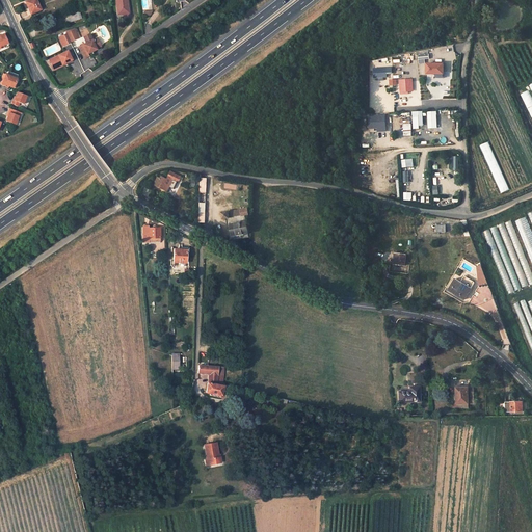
[(36,0),(29,0),(26,2),(29,10),(30,9),(32,14),(41,9),(36,0)]
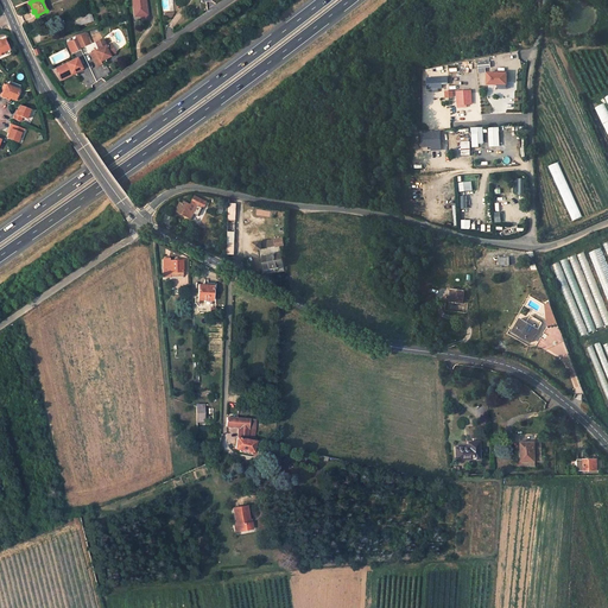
[(145,0),(132,0),(135,17),(147,14),(145,0)]
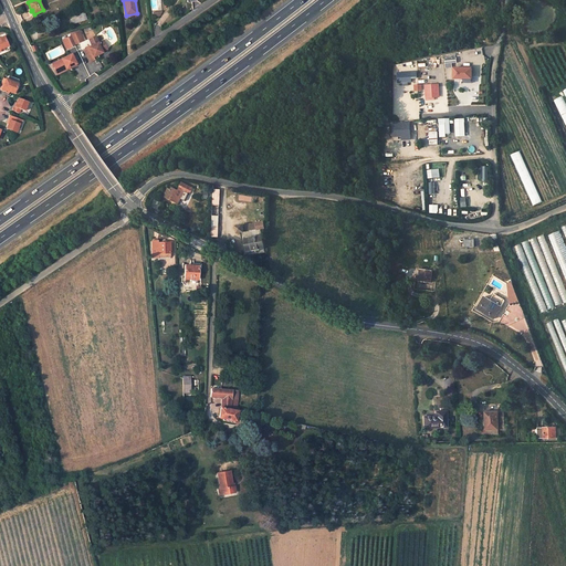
[(85,12),(70,17),(72,24),(87,20),(85,12)]
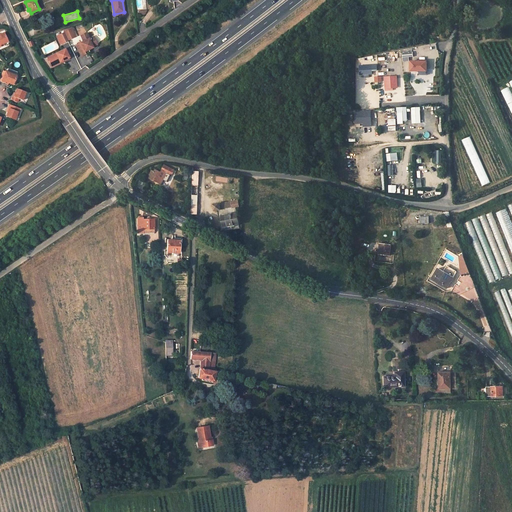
[(75,36),(71,27),(63,30),(63,31),(67,39),(75,36)]
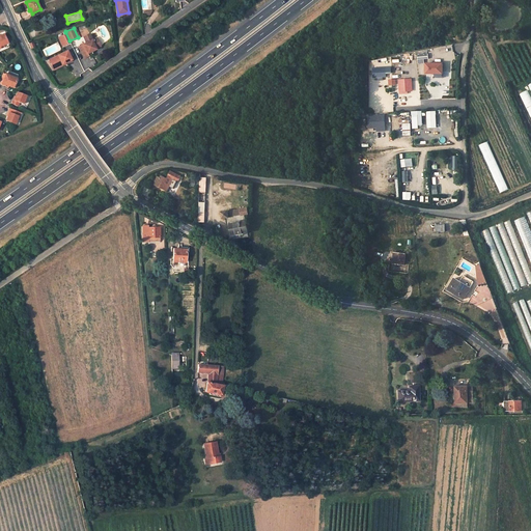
[(70,40),(65,32),(61,35),(65,44),(71,42),(70,40)]
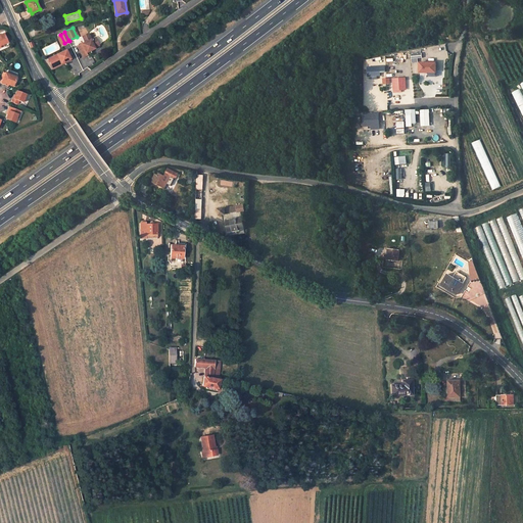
[(85,43),(78,46),(83,57),(88,55),(87,53),(91,51),(96,48),(95,48),(95,47),(99,44),(96,38),(92,40),(90,34),(83,37),(85,43)]
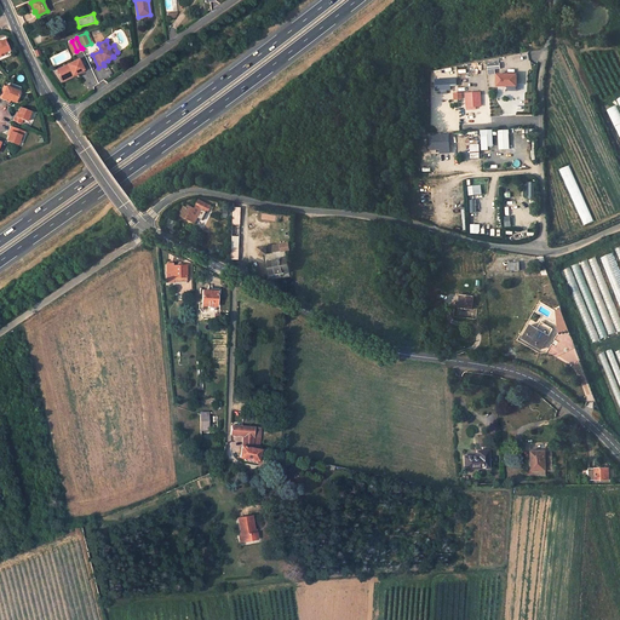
[(79,58),(57,68),(62,78),(73,73),(73,74),(84,69),(79,58)]
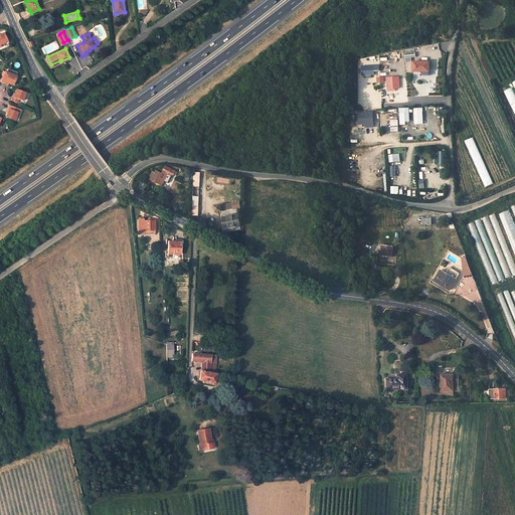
[(412,61),(412,57),(416,57),(416,52),(406,52),(406,61),(412,61)]
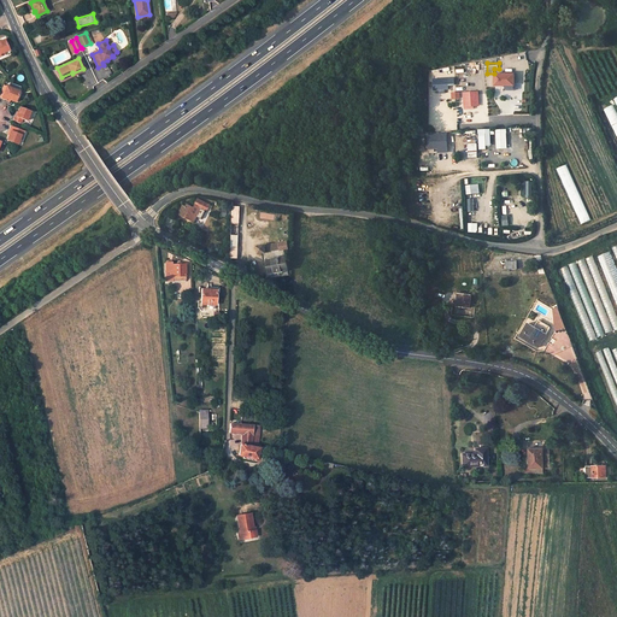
[(494,74),(494,86),(500,86),(500,89),(507,89),(507,86),(513,86),(515,74),(513,74),(504,74),(494,74)]
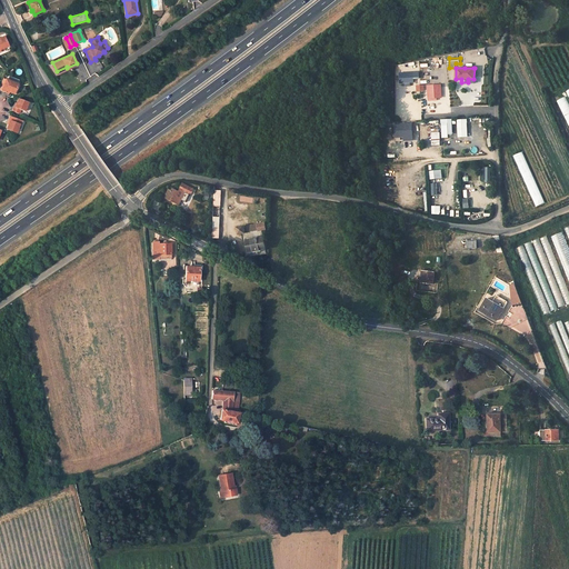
[(415,72),(400,72),(400,83),(415,83),(415,72)]
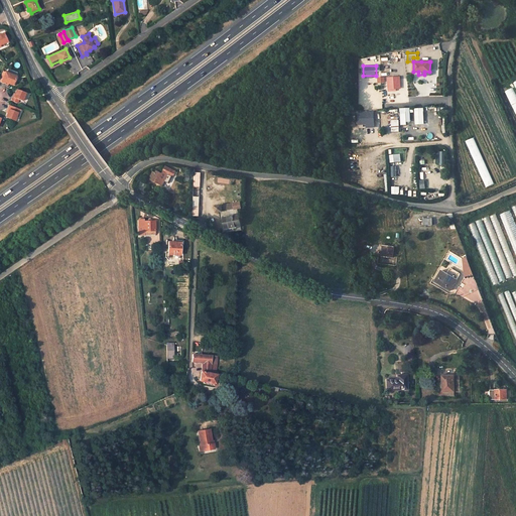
[(13,85),(16,76),(5,72),(1,82),(5,83),(5,82),(9,83),(13,85)]
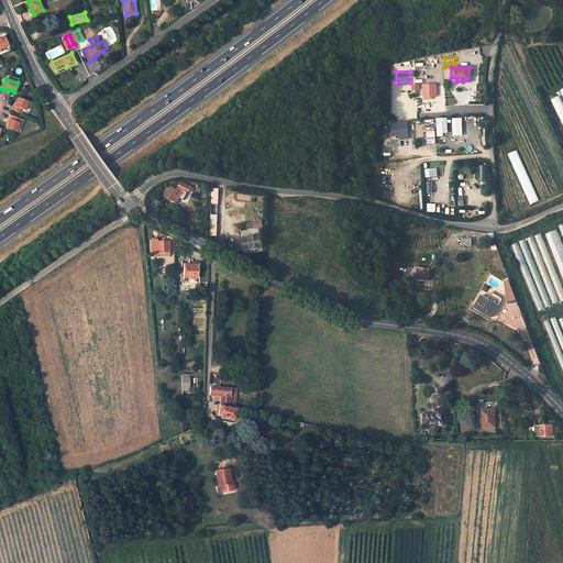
[(423,98),(438,97),(437,84),(423,84),(423,98)]
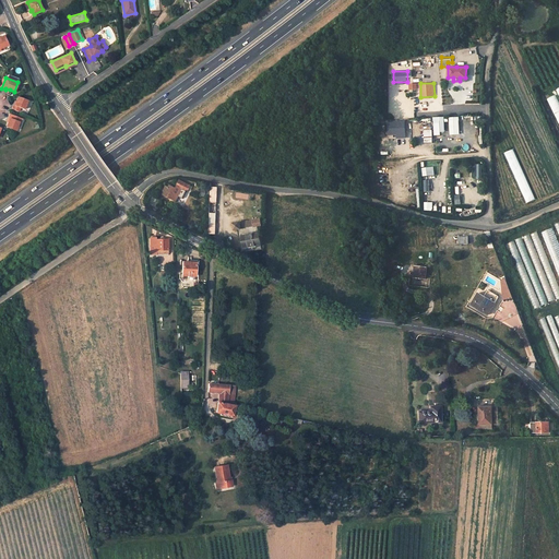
[(548,98),(558,125),(558,100),(556,95),(548,98)]
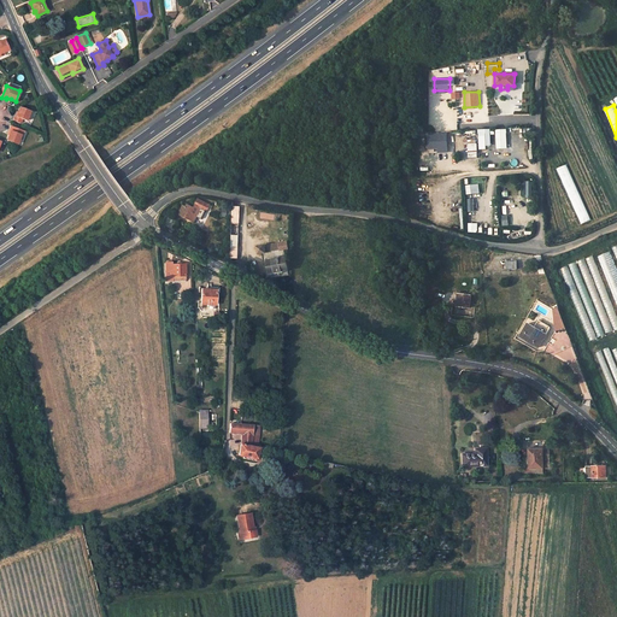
[(30,111),(21,107),(19,106),(18,112),(16,116),(15,116),(13,119),(22,123),(23,118),(27,121),(30,111)]
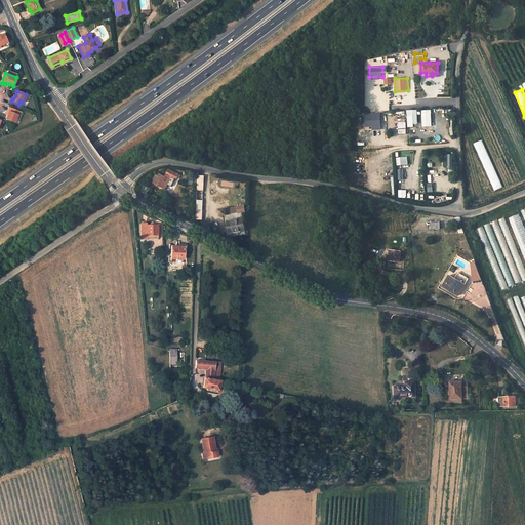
[(6,119),(15,122),(18,115),(19,115),(21,111),(9,107),(8,111),(9,111),(8,115),(6,119)]
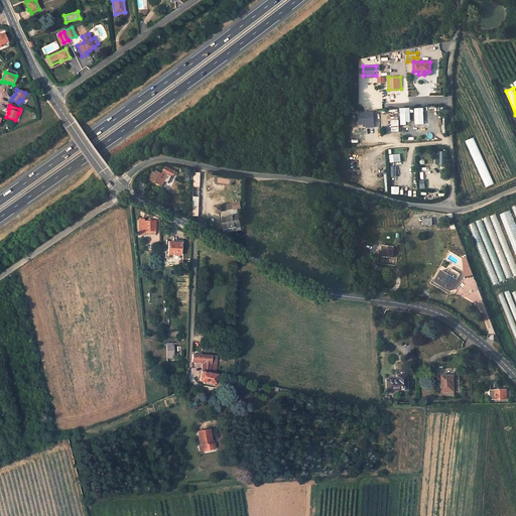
[(412,134),(421,134),(421,125),(412,125),(412,134)]
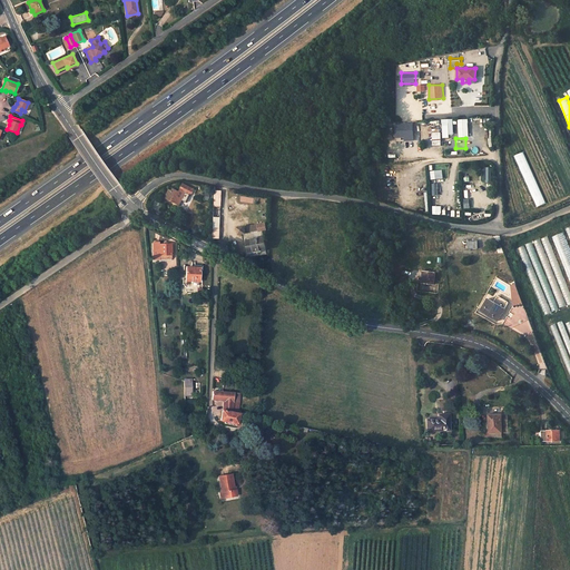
[(431,170),(431,179),(443,179),(443,170),(431,170)]
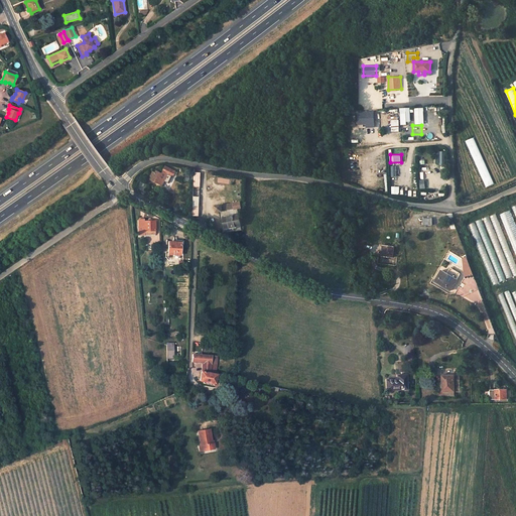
[(149,178),(162,185),(167,174),(170,176),(170,174),(173,175),(175,171),(166,166),(163,171),(162,173),(156,170),(155,172),(152,171),(149,178)]
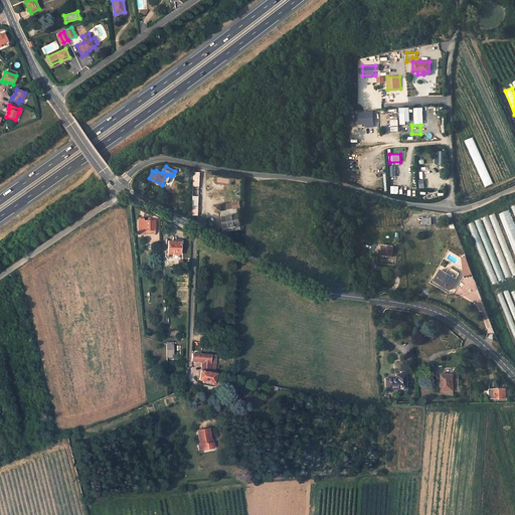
[(239,202),(215,206),(216,212),(218,211),(220,218),(223,217),(225,227),(240,225),(237,208),(240,207),(239,202)]
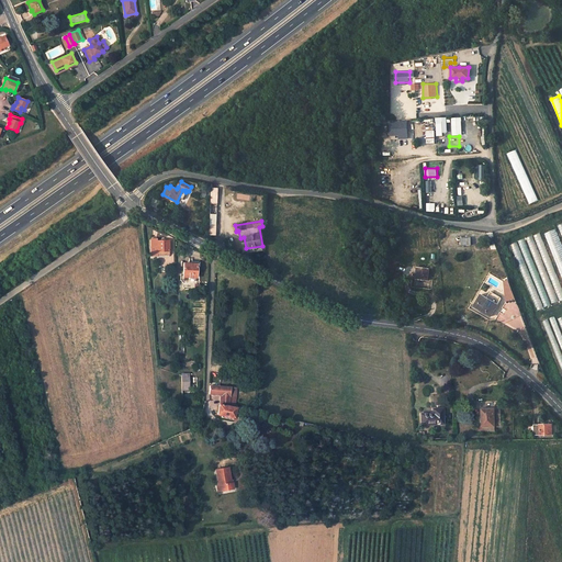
[(561,245),(557,229),(546,234),(561,278),(561,245)]
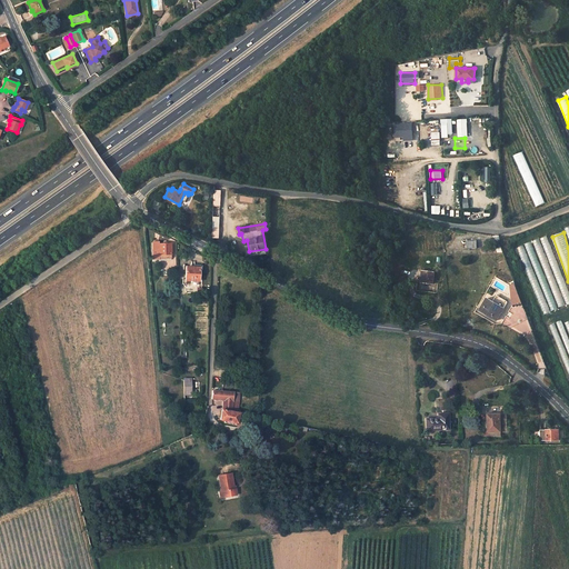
[(558,308),(568,303),(568,293),(547,237),(540,239),(539,239),(533,241),(535,245),(526,248),(525,246),(519,248),(526,267),(531,265),(535,271),(529,273),(543,312),(558,307),(558,308)]
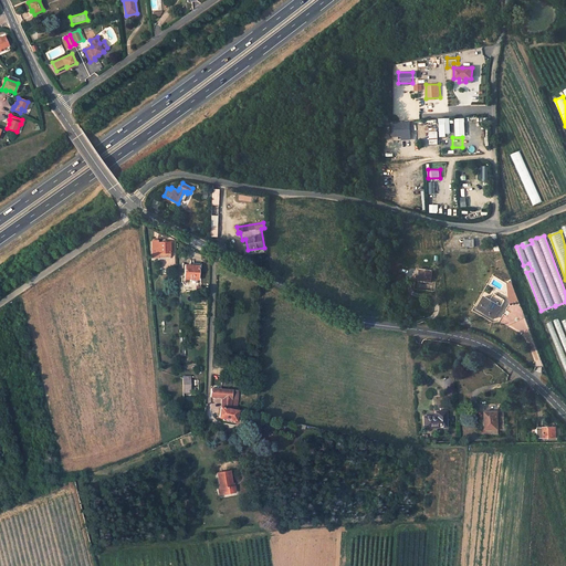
[(152,241),(153,258),(158,257),(158,254),(170,254),(170,242),(158,243),(158,241),(152,241)]
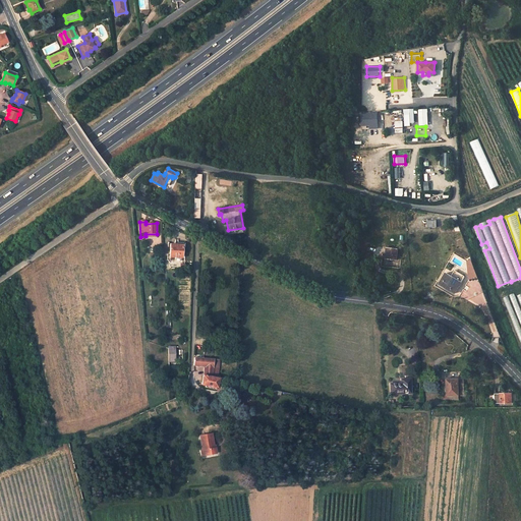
[(170,244),(170,256),(182,257),(182,244),(170,244)]
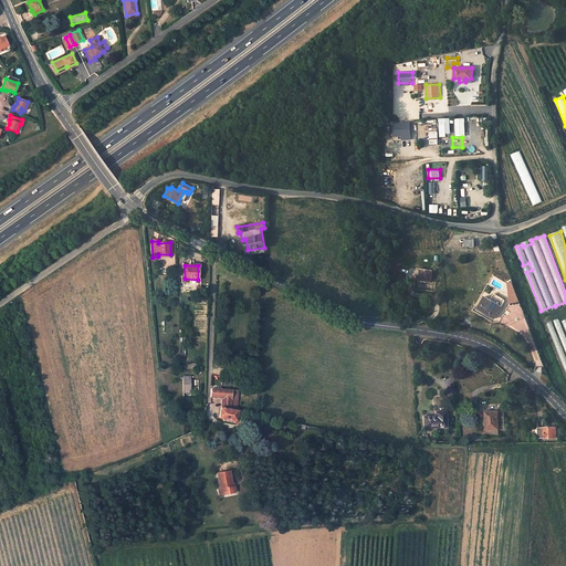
[(420,275),(420,281),(431,282),(432,270),(428,270),(428,268),(420,266),(420,269),(419,269),(419,275),(420,275)]
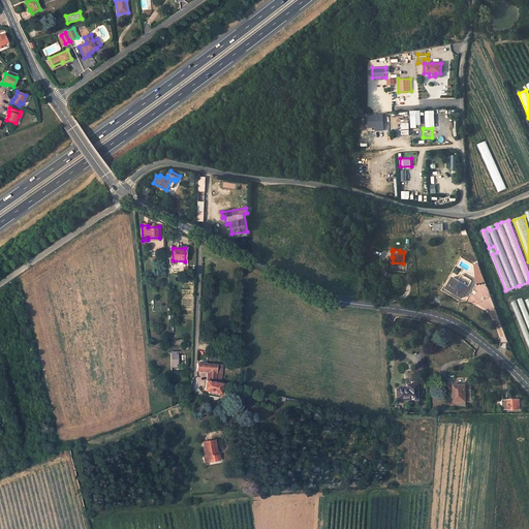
[(453,277),(446,288),(455,293),(456,292),(462,297),(468,287),(453,277)]
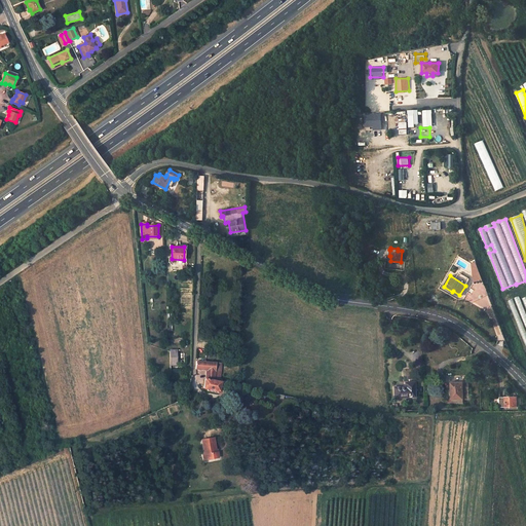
[(196,361),(196,369),(207,369),(205,378),(220,381),(221,363),(196,361)]
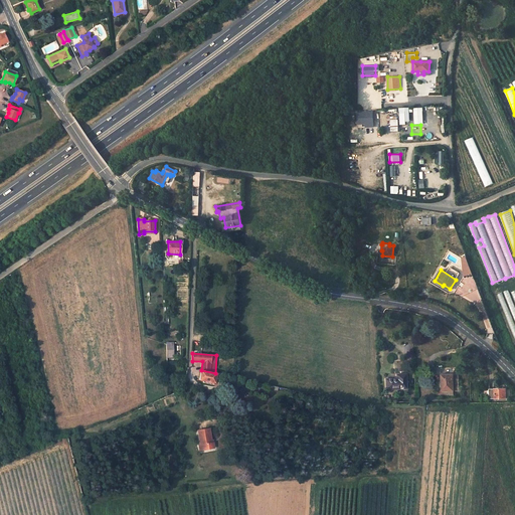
[(201,370),(199,379),(204,380),(214,382),(215,382),(217,374),(215,373),(201,370)]
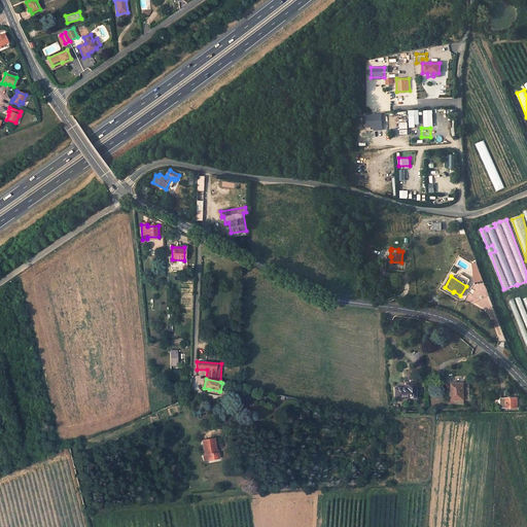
[(394,387),(394,398),(416,397),(415,382),(406,383),(406,387),(394,387)]
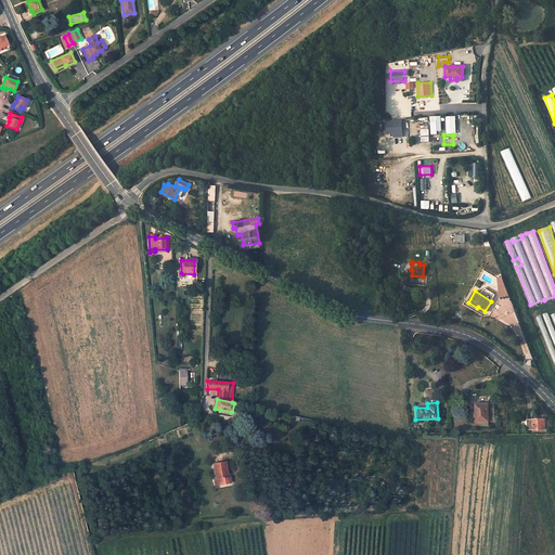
[(477,404),(477,421),(489,421),(489,403),(477,404)]
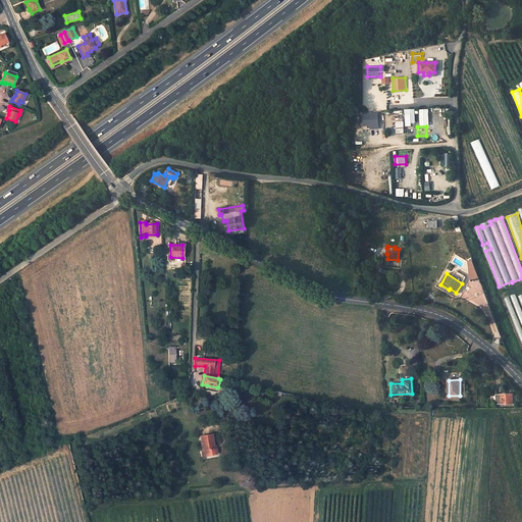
[(496,395),(496,404),(513,404),(513,394),(496,395)]
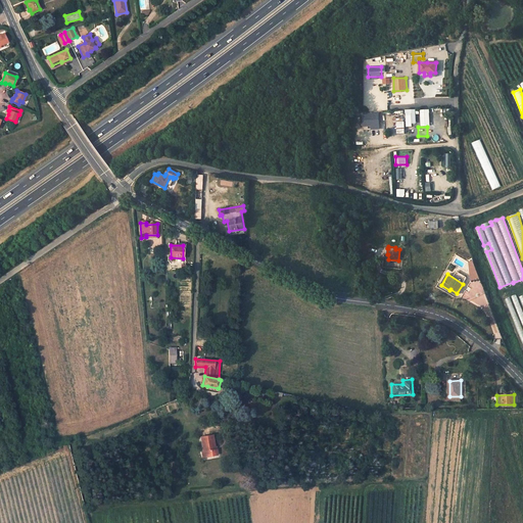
[(212,435),(201,438),(203,453),(205,452),(206,457),(218,455),(217,449),(215,450),(215,447),(212,435)]
